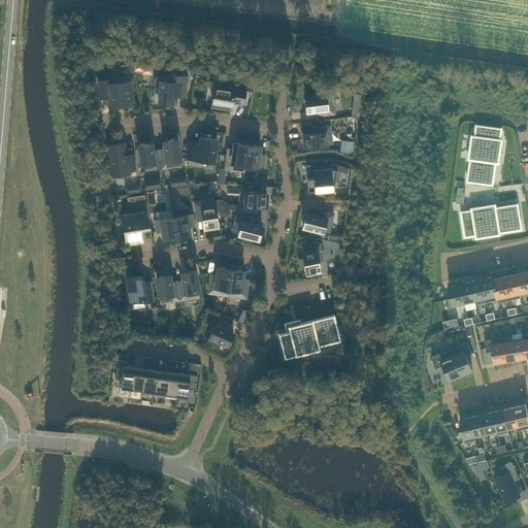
[(158,100),(172,102),(173,102),(173,95),(185,96),(187,76),(164,73),(164,76),(156,75),(155,87),(159,88),(158,100)]
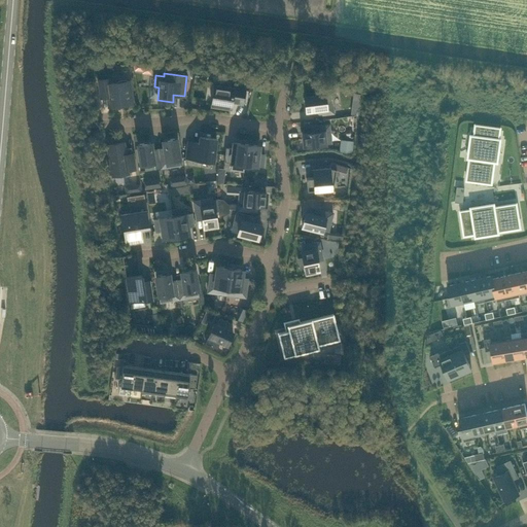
[(98,80),(98,81),(101,98),(107,97),(108,107),(133,103),(130,80),(128,81),(126,80),(124,80),(120,80),(118,81),(117,82),(109,83),(108,79),(98,80)]
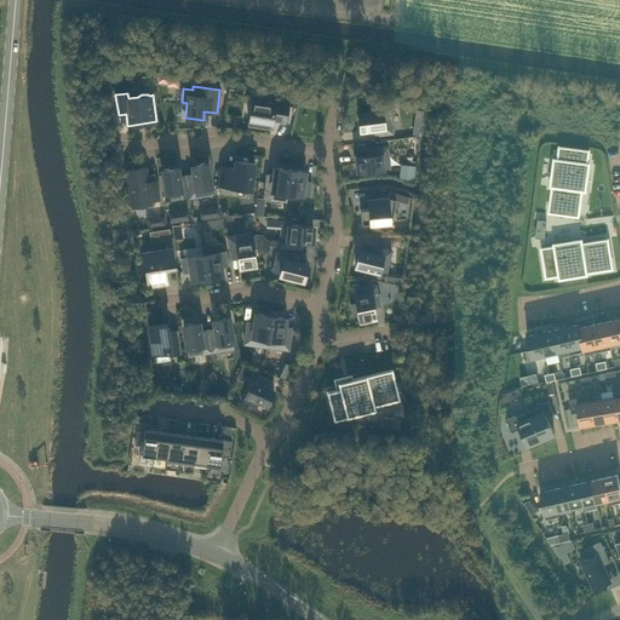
[(252,99),(252,101),(248,124),(271,127),(273,120),(286,121),(288,105),(252,99)]
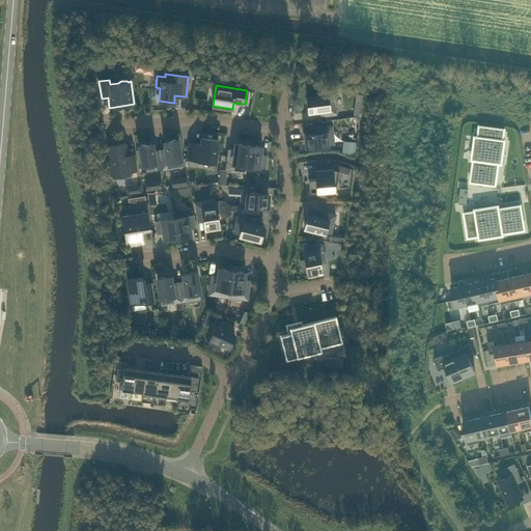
[(336,114),(333,94),(306,98),(308,111),(316,110),(317,116),(336,114)]
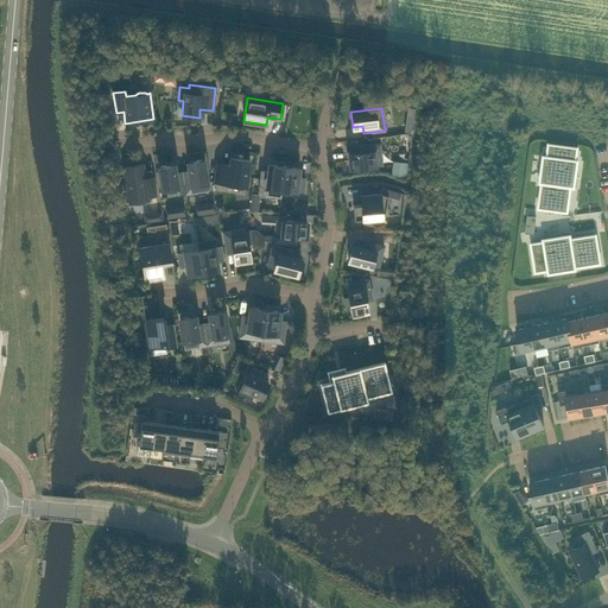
[(352,169),(382,165),(380,143),(359,145),(359,152),(349,153),(352,169)]
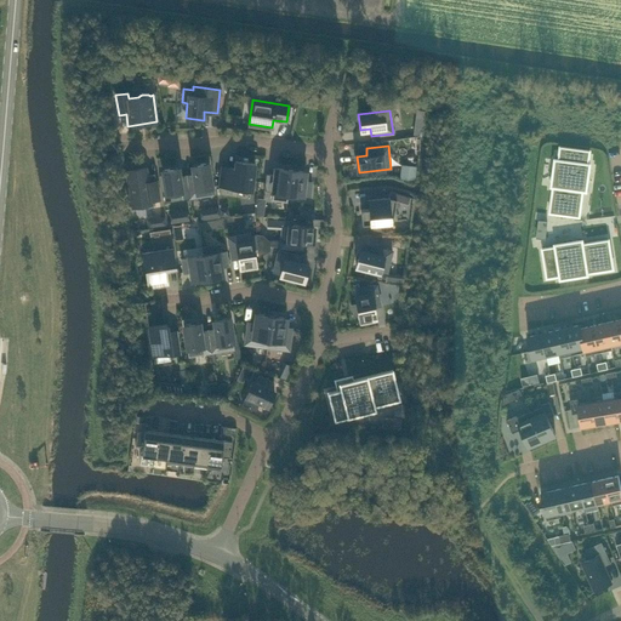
[(588,164),(590,151),(560,147),(559,159),(556,159),(552,187),(553,187),(550,212),(580,216),(584,191),(587,191),(591,164),(588,164)]
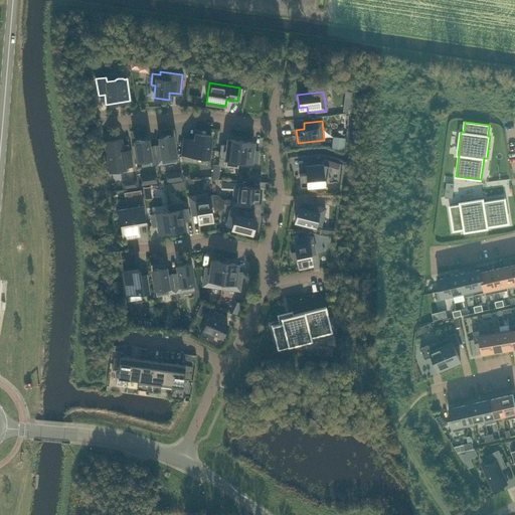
[(208,157),(211,136),(195,134),(194,140),(184,139),(182,154),(192,155),(208,157)]
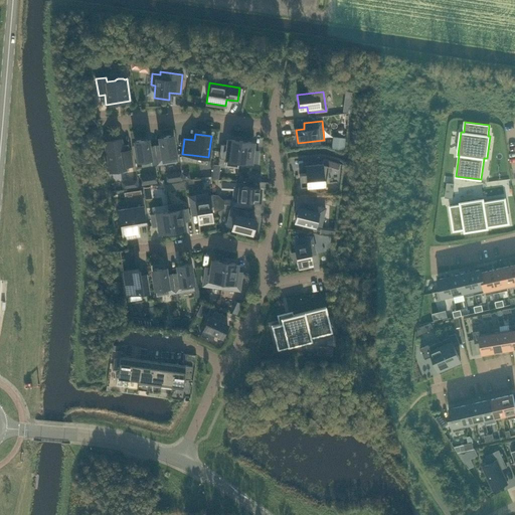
[(157,161),(157,164),(176,161),(172,135),(159,137),(160,145),(154,146),(156,158),(157,161)]
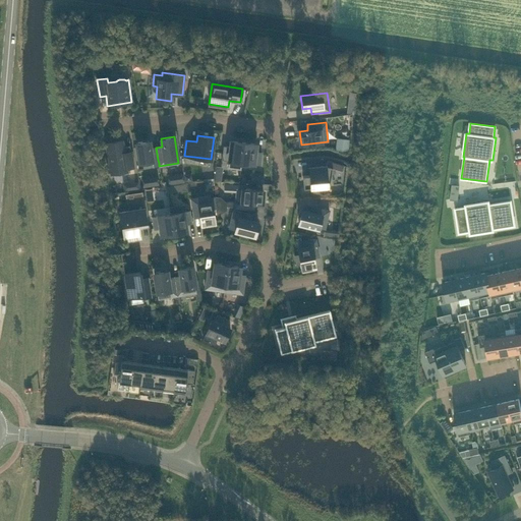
[(106,143),(109,164),(107,164),(108,172),(111,172),(111,173),(127,171),(126,168),(133,167),(131,152),(124,153),(122,140),(106,143)]
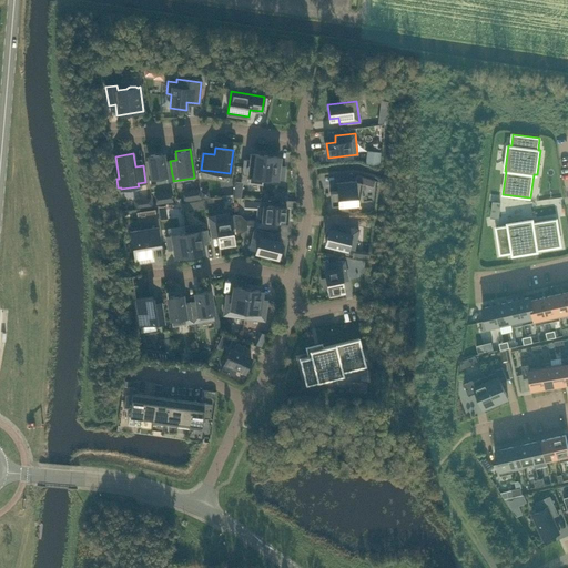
[(172,174),(170,161),(163,162),(162,153),(149,155),(152,178),(172,174)]
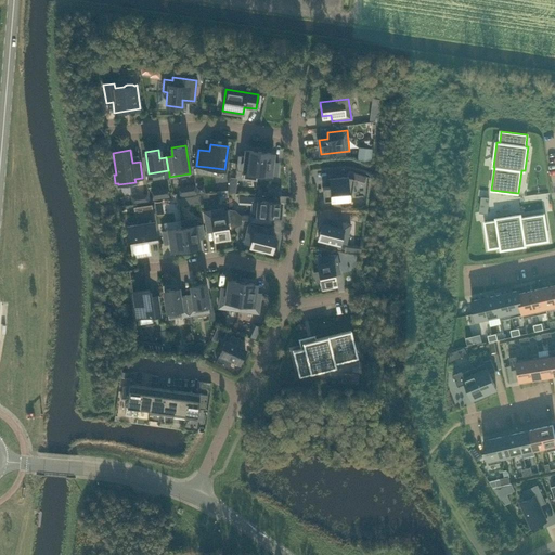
[(257,173),(259,152),(246,150),(243,178),(256,180),(257,173)]
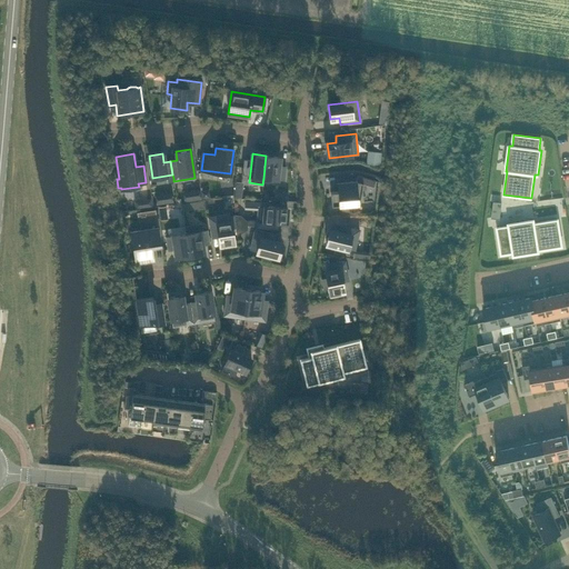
[(266,156),(263,178),(283,180),(286,167),(279,166),(280,157),(266,156)]
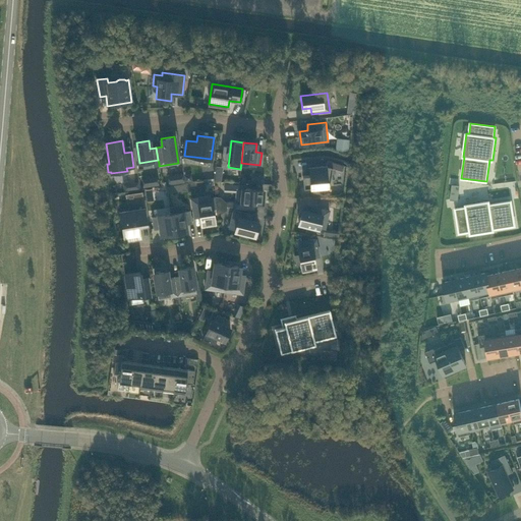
[(302,176),(303,188),(330,185),(332,168),(341,171),(343,165),(328,160),(326,166),(309,167),(310,175),(302,176)]
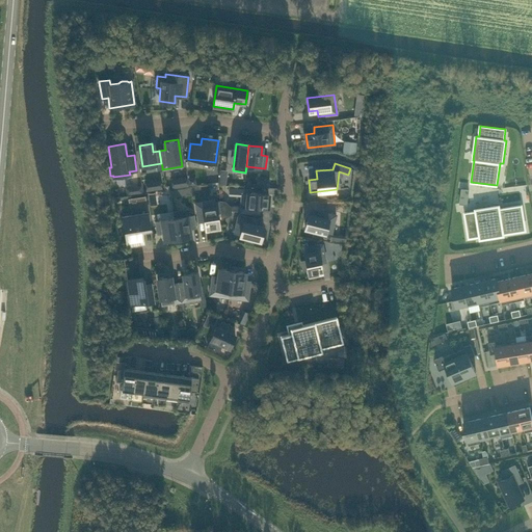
[(461,188),(459,204),(467,205),(469,189),(461,188)]
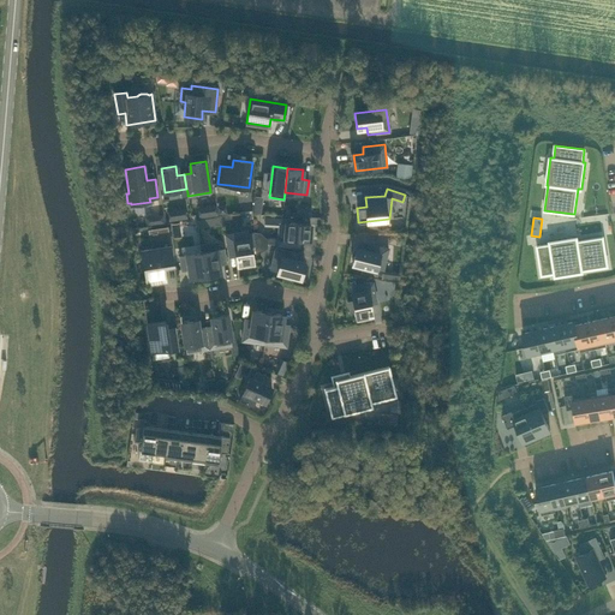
[(278,245),(285,245),(299,246),(299,239),(309,240),(310,225),(286,222),(279,222),(278,245)]
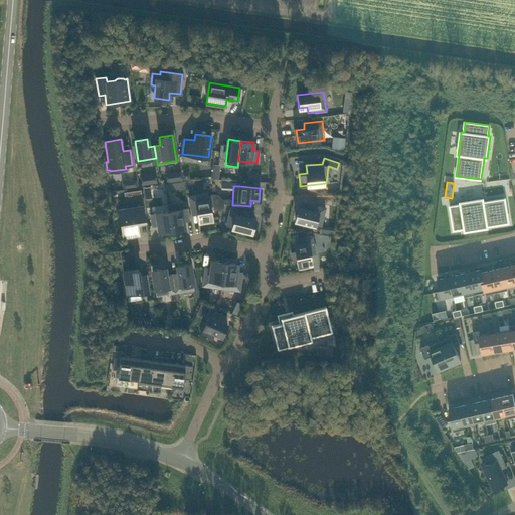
[(207,193),(189,196),(190,202),(191,214),(192,214),(198,213),(199,221),(212,219),(208,199),(207,193)]
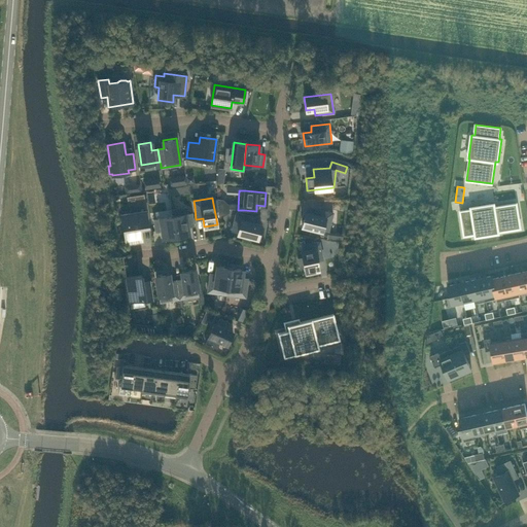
[(229,209),(230,205),(222,200),(217,199),(218,208),(220,208),(229,209)]
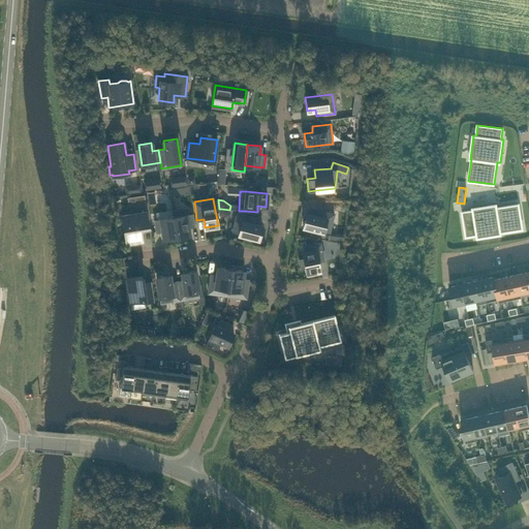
[(523,229),(519,204),(497,208),(496,205),(473,208),(473,210),(462,212),(466,237),(477,235),(477,238),(501,235),(501,232),(523,229)]
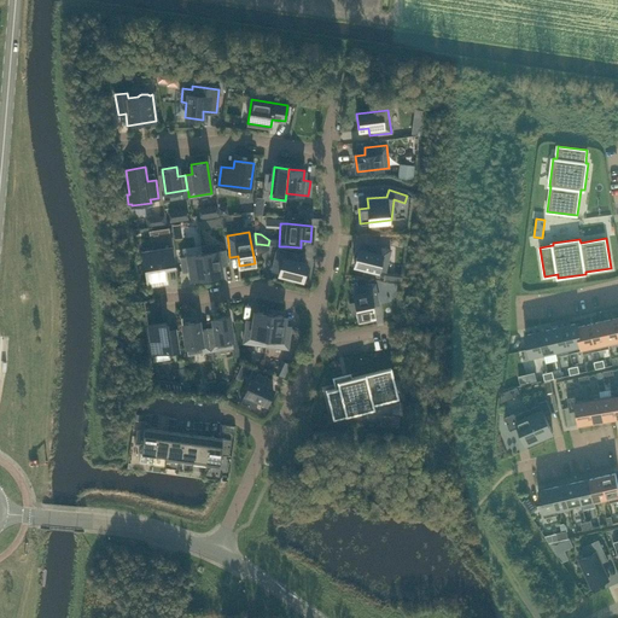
[(200,245),(202,252),(204,269),(205,277),(221,274),(220,264),(227,263),(225,250),(217,250),(216,243),(200,245)]
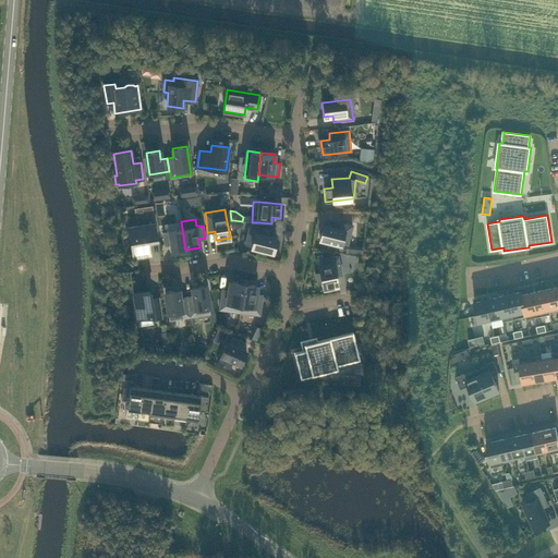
[(231,220),(232,230),(233,230),(242,225),(242,221),(233,220),(231,220)]
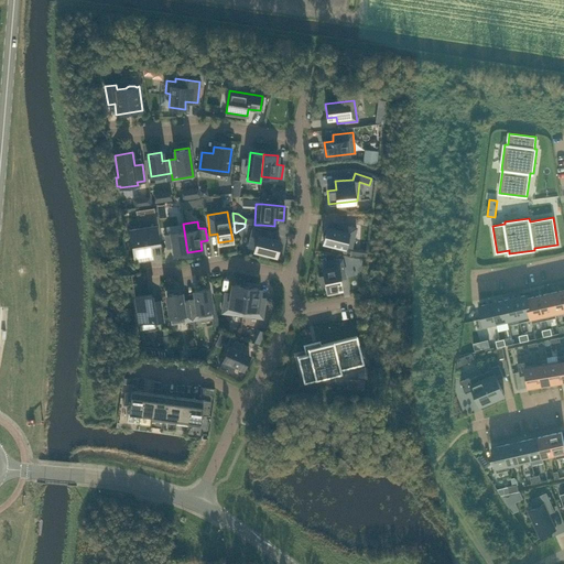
[(323,241),(351,248),(356,228),(337,223),(335,229),(326,227),(323,241)]
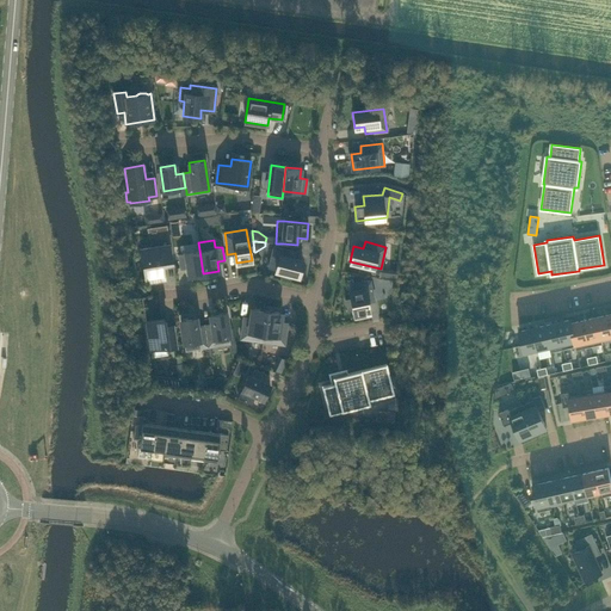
[(146,281),(165,278),(162,264),(172,263),(168,244),(150,246),(146,247),(141,248),(146,281)]
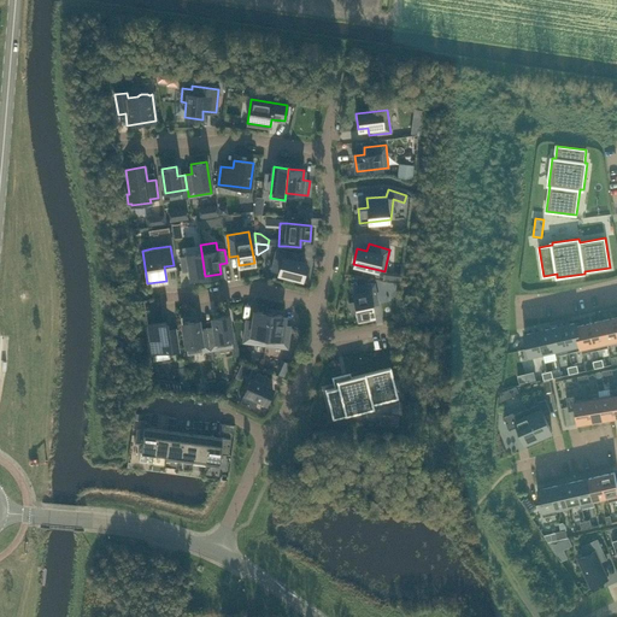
[(271,270),(286,274),(283,280),(293,282),(294,276),(301,278),(305,263),(295,260),(298,253),(276,248),(271,270)]
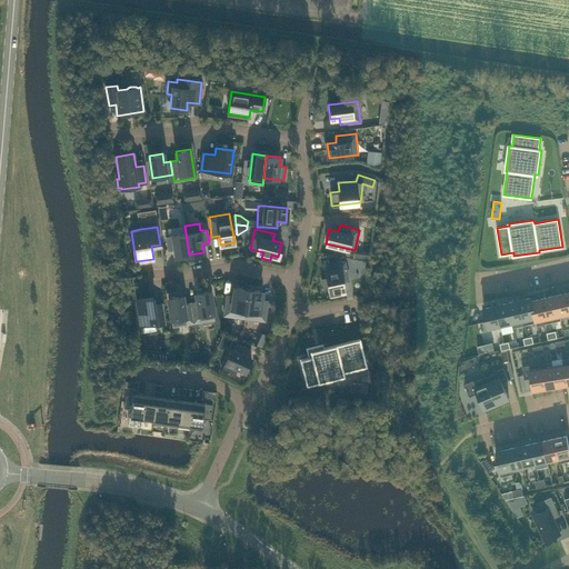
[(188,248),(186,232),(166,236),(168,249),(175,248),(176,257),(189,255),(188,248)]
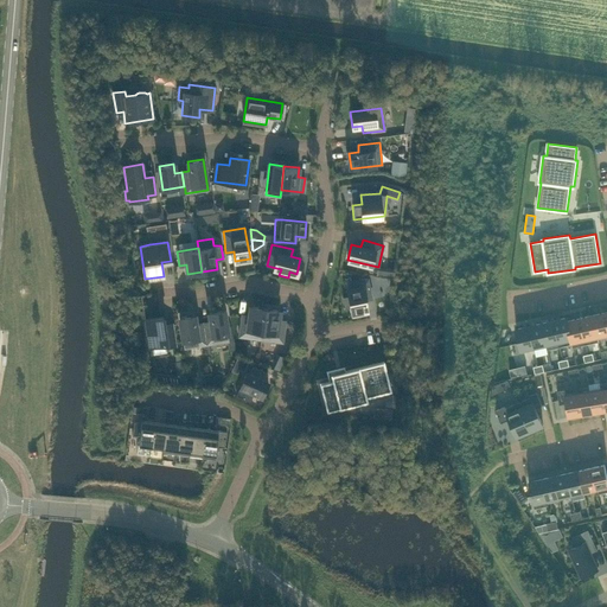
[(349,296),(343,298),(345,308),(351,307),(352,313),(366,311),(365,301),(372,299),(368,279),(346,283),(347,291),(349,296)]
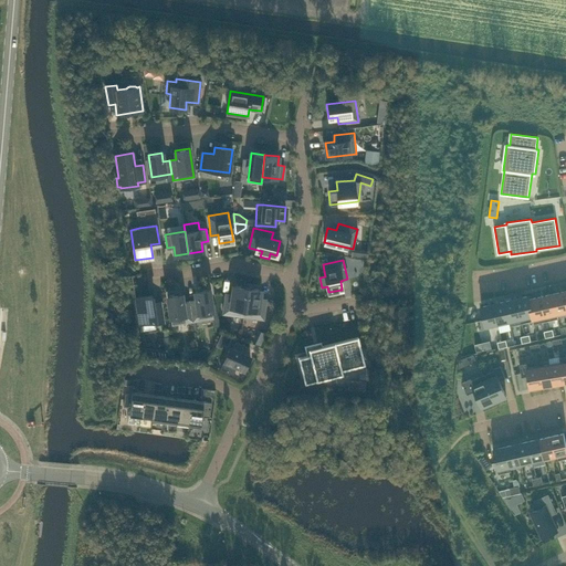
[(222,313),(243,316),(243,310),(247,287),(233,286),(232,294),(226,294),(222,313)]
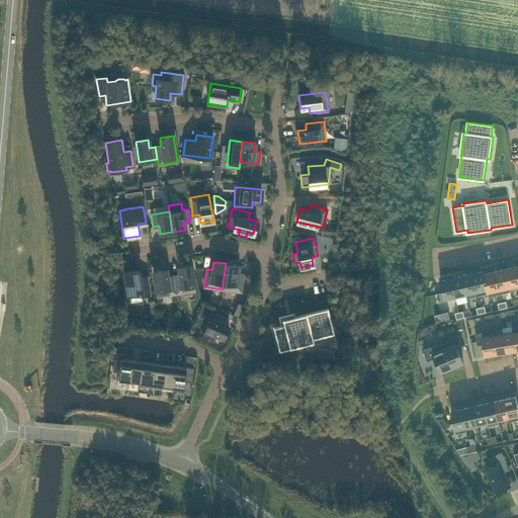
[(223,289),(230,290),(241,292),(244,274),(238,273),(239,265),(226,263),(223,283),(223,289)]
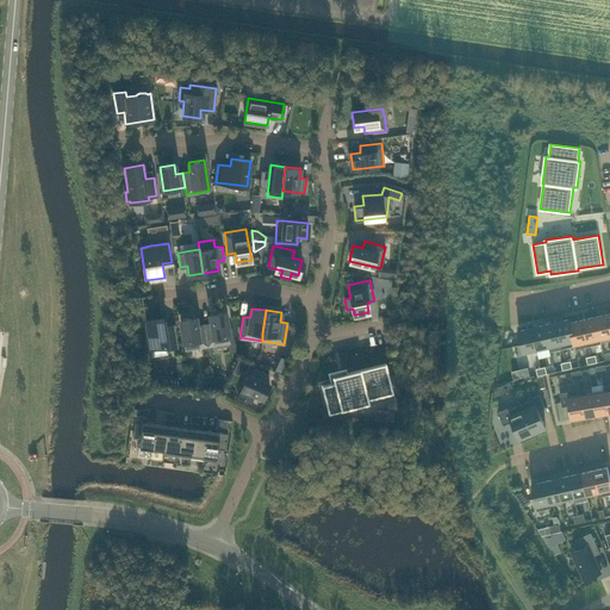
[(211,323),(204,324),(207,346),(230,342),(229,335),(225,312),(210,315),(211,323)]
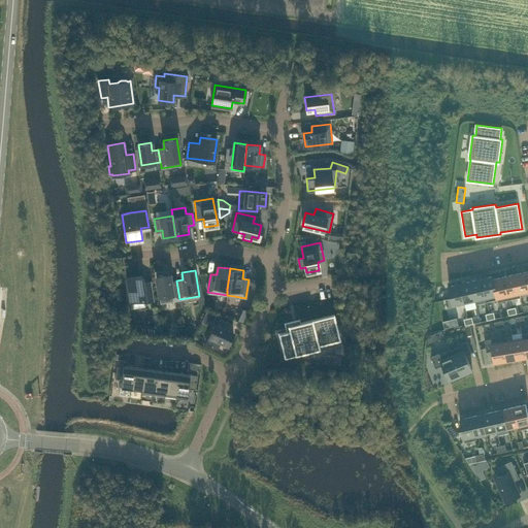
[(527,279),(526,271),(516,274),(521,297),(521,294),(527,292),(527,279)]
